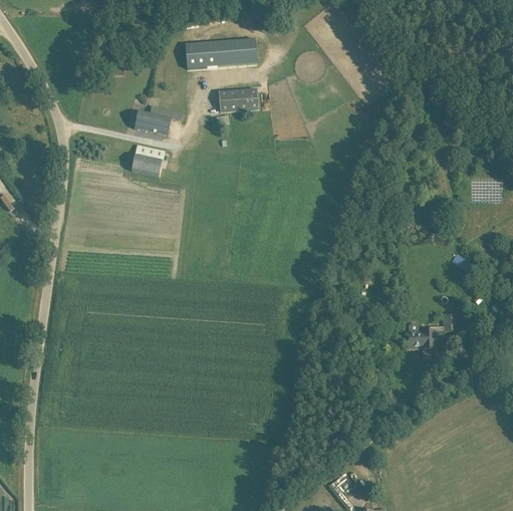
[(186,44),(187,68),(256,64),(255,40),(186,44)]
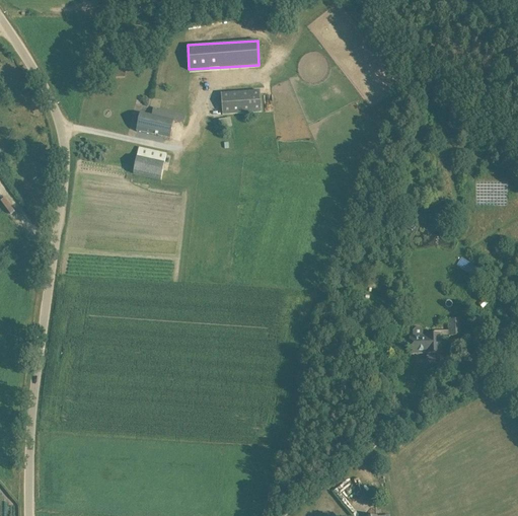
[(221,91),(222,113),(262,109),(260,88),(221,91)]
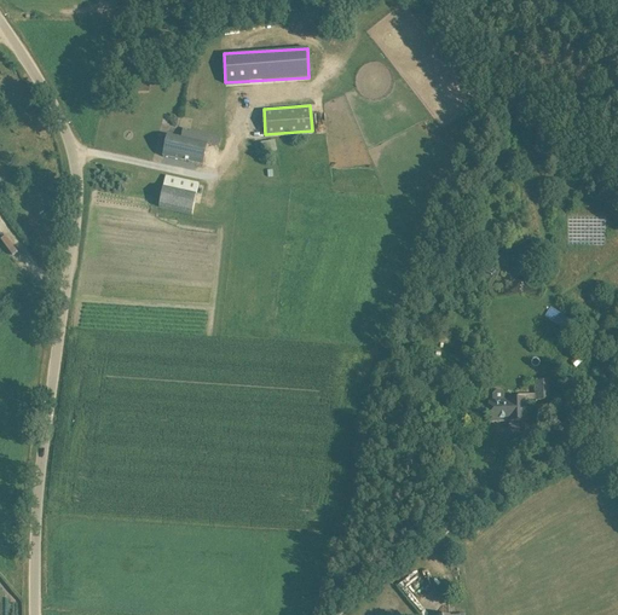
[(161,154),(202,162),(207,141),(219,144),(221,134),(182,125),(180,135),(166,132),(161,154)]
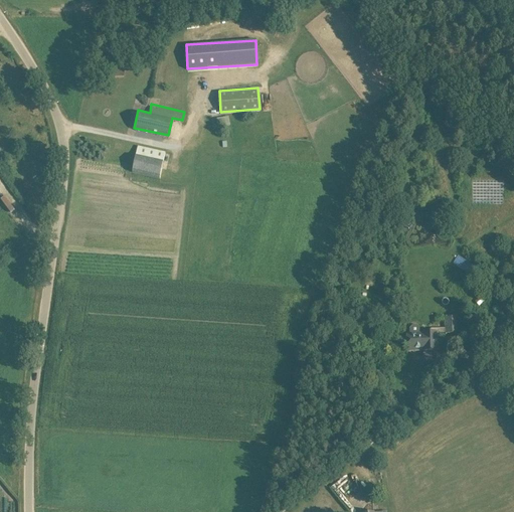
[(141,172),(158,175),(162,158),(167,159),(169,151),(137,144),(131,170),(141,172)]
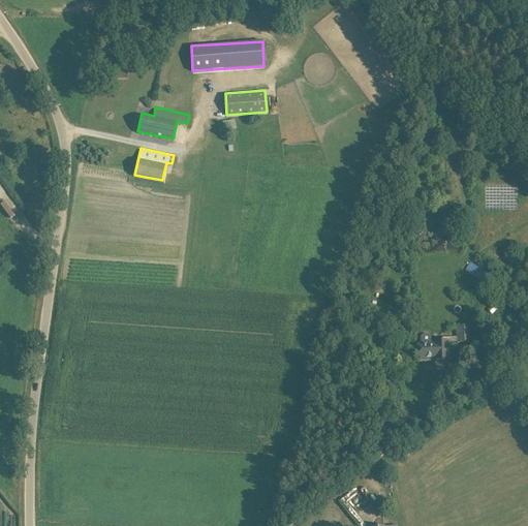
[(0,235),(18,222),(0,198),(0,235)]
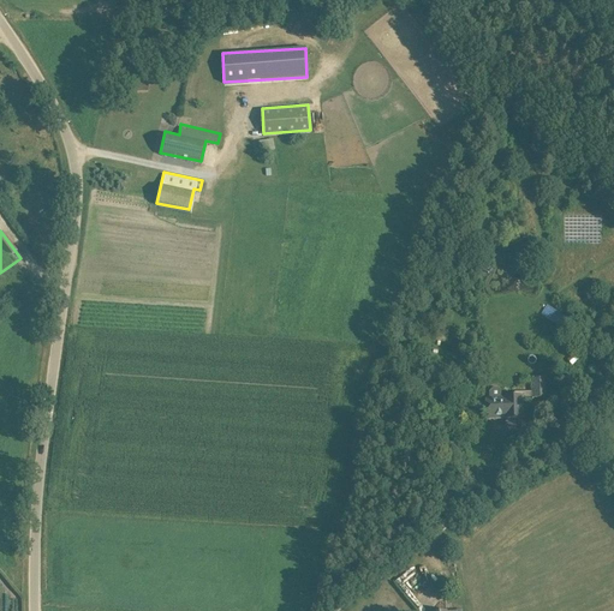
[(544,301),(538,311),(560,323),(566,312),(544,301)]
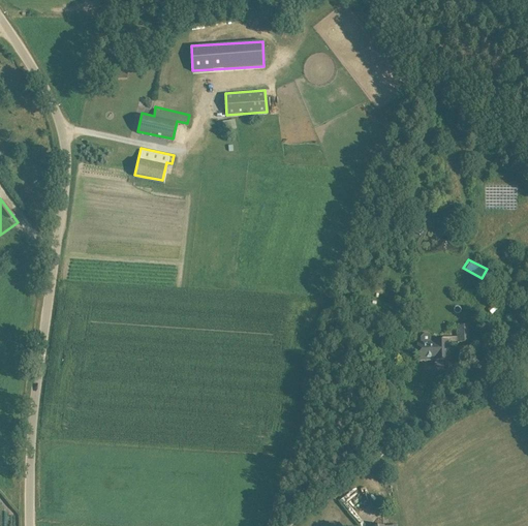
[(505,308),(510,303),(506,299),(501,304),(505,308)]
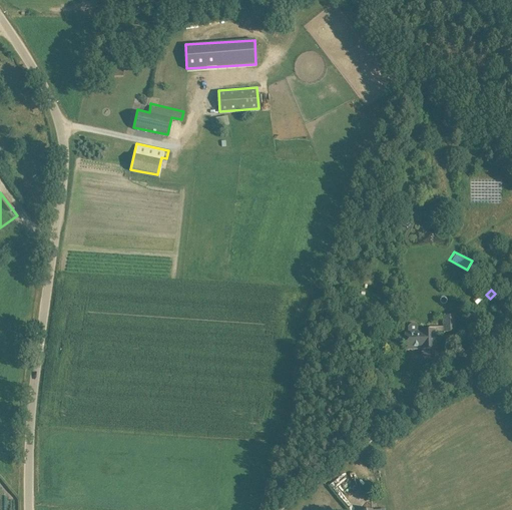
[(442,325),(435,325),(435,329),(456,329),(456,314),(442,314),(442,325)]
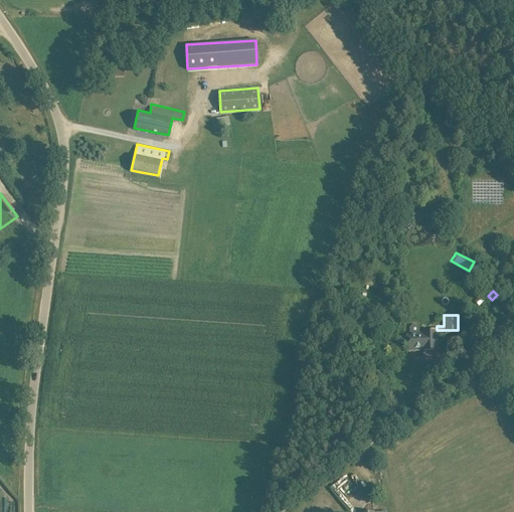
[(437,357),(437,344),(436,329),(422,329),(422,330),(419,330),(419,325),(416,323),(411,322),(408,326),(408,331),(405,331),(405,345),(421,344),(422,358),(437,357)]
